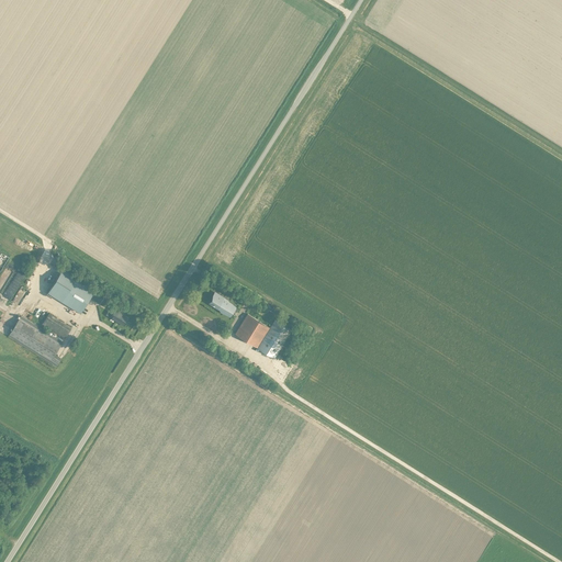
[(26,288),(40,266),(31,260),(19,281),(22,282),(21,284),(26,288)]
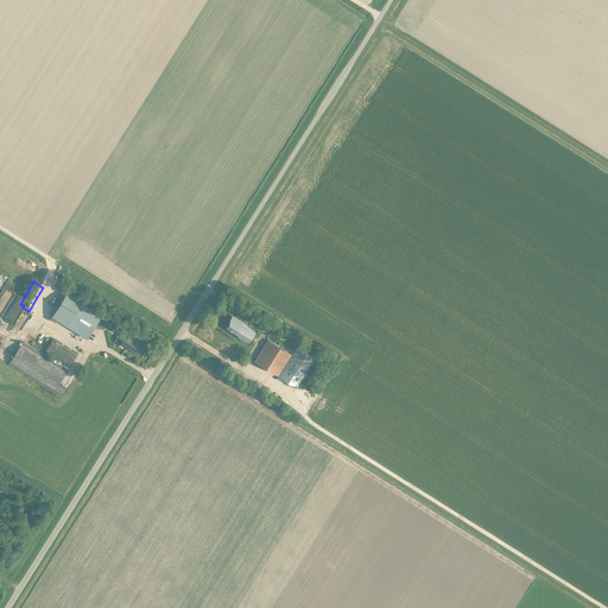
[(17,289),(8,301),(17,305),(24,293),(17,289)]
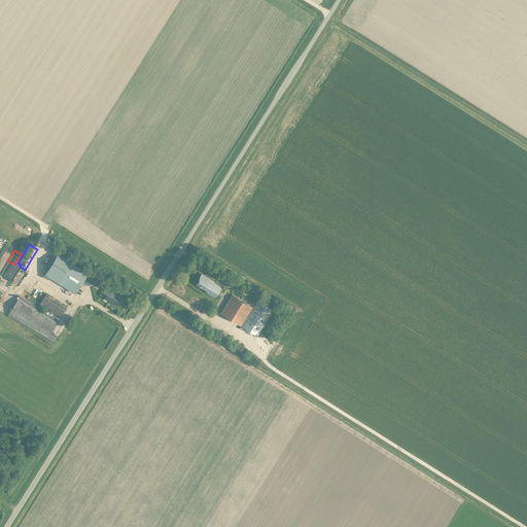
[(44,273),(75,292),(89,271),(59,251),(44,273)]
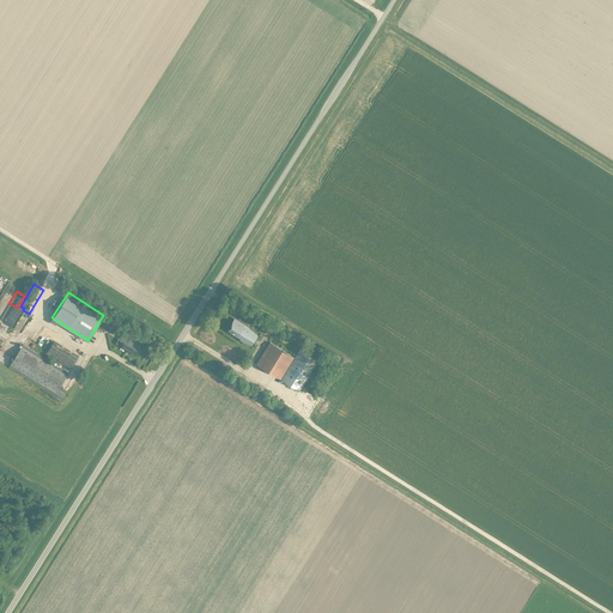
[(230,316),(226,322),(234,326),(235,325),(242,329),(240,332),(247,335),(252,327),(246,322),(246,323),(238,319),(238,317),(234,314),(231,317),(230,316)]
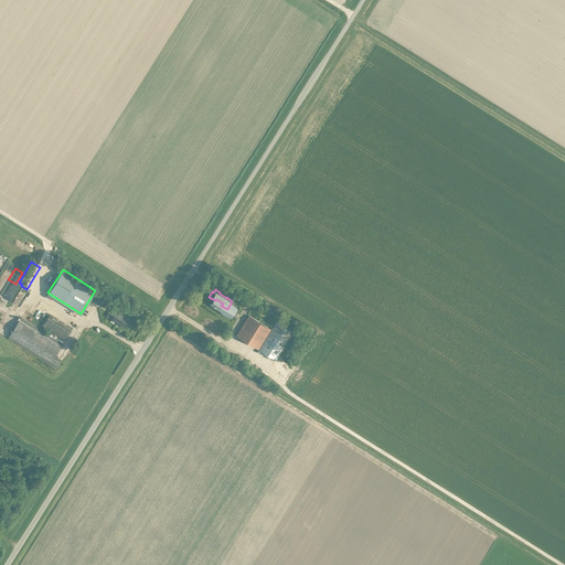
[(28,312),(34,317),(39,311),(31,306),(28,312)]
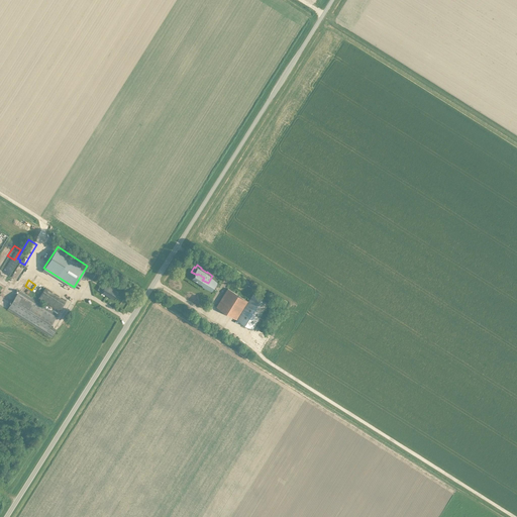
[(113,299),(118,292),(114,290),(115,289),(110,285),(109,286),(105,284),(101,291),(113,299)]
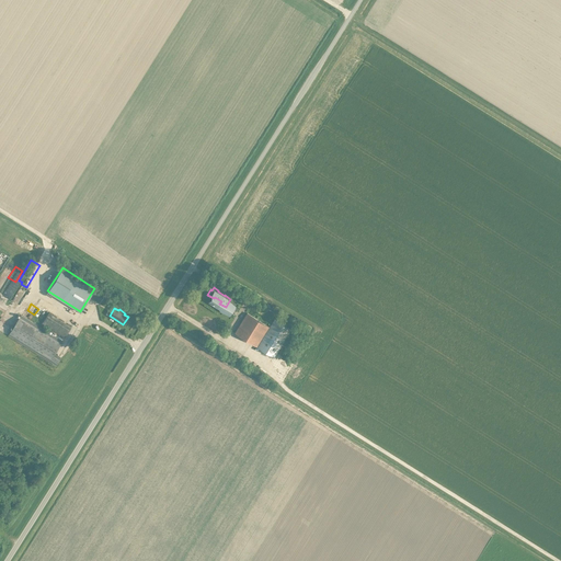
[(64,336),(71,325),(48,311),(42,322),(64,336)]
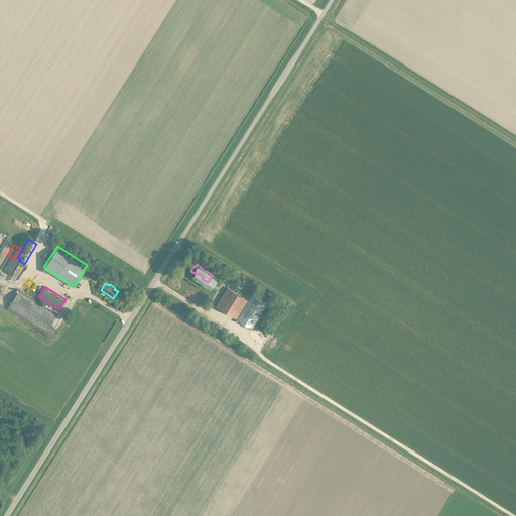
[(216,305),(236,317),(247,300),(227,287),(216,305)]
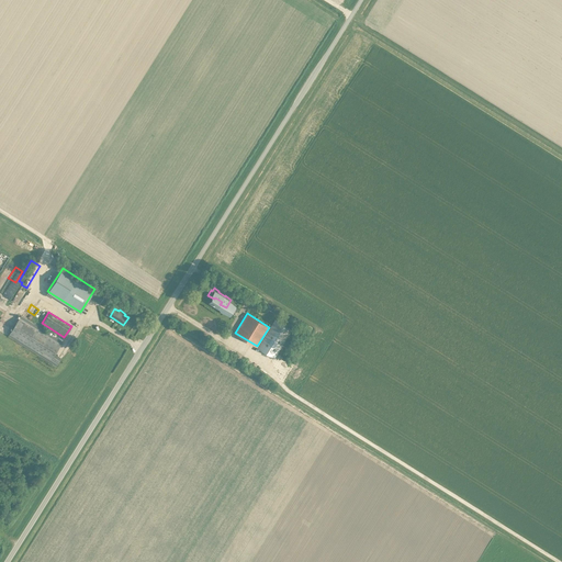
[(54,353),(62,341),(20,315),(8,335),(56,364),(60,358),(54,353)]
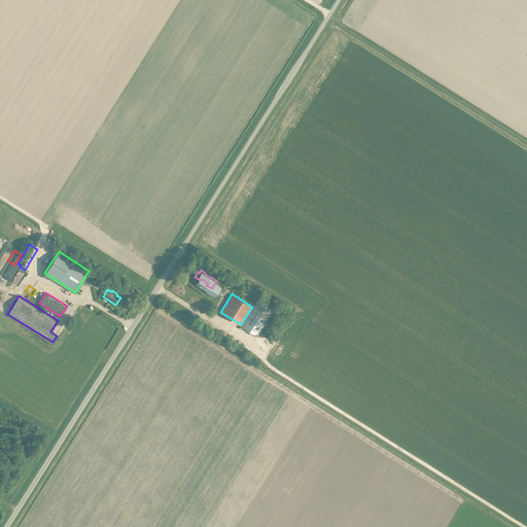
[(273,309),(257,300),(252,307),(241,324),(257,335),(273,309)]
